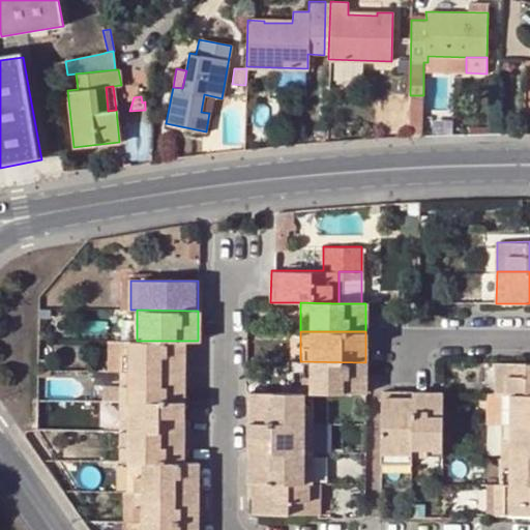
[(122,341),(109,341),(109,370),(121,370),(122,341)]
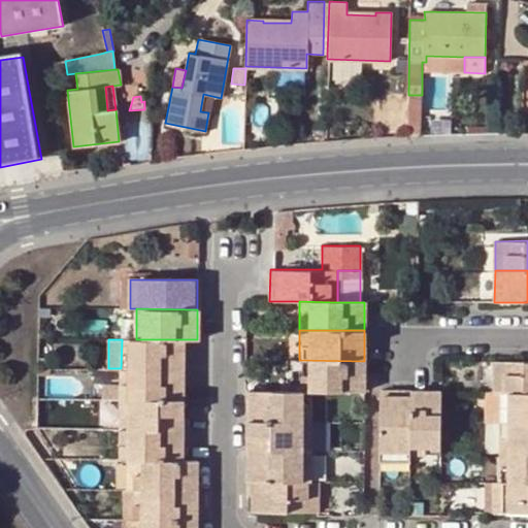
[(136,339),(122,339),(121,368),(183,368),(183,339),(136,339)]
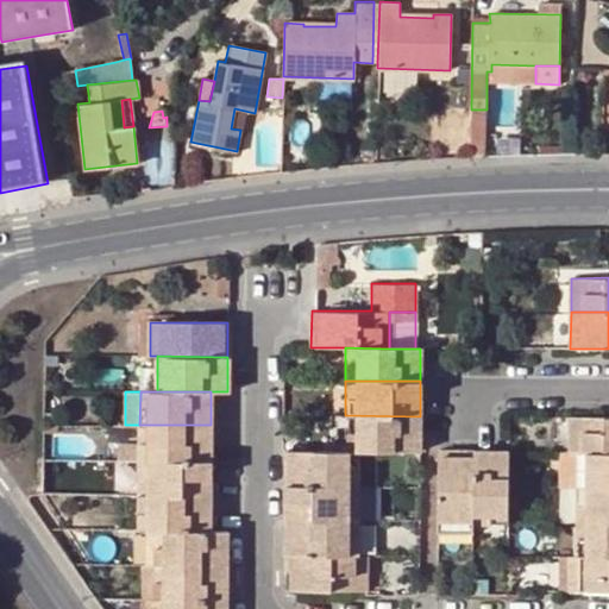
[(345,451),(357,452),(416,452),(420,452),(420,416),(345,415),(345,451)]
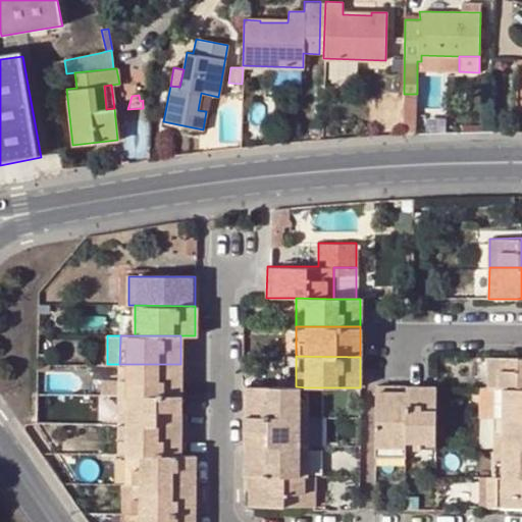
[(521,358),(488,359),(488,389),(496,389),(521,388),(521,358)]
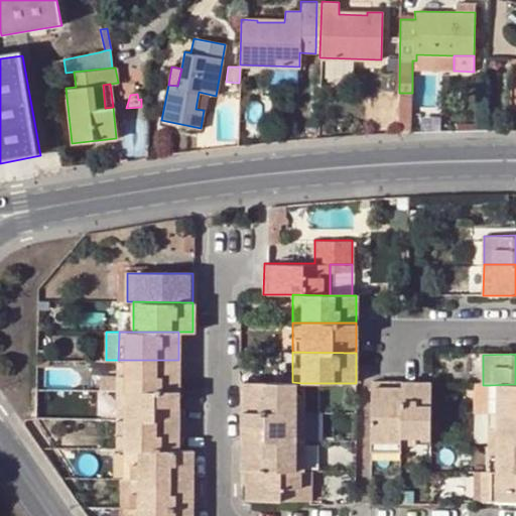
[(178,360),(118,360),(118,375),(118,391),(178,391),(178,360)]
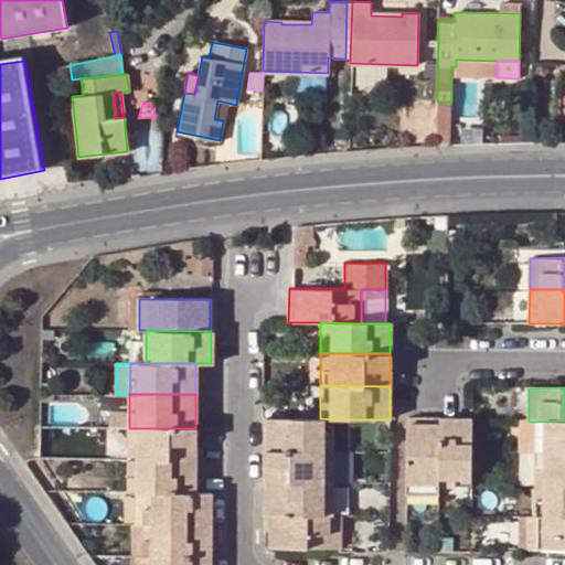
[(129,428),(129,411),(109,411),(109,428),(129,428)]
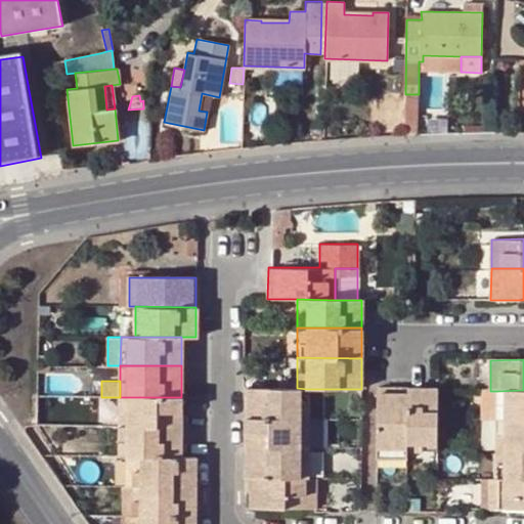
[(245,418),(307,419),(307,389),(297,388),(245,388),(245,418)]
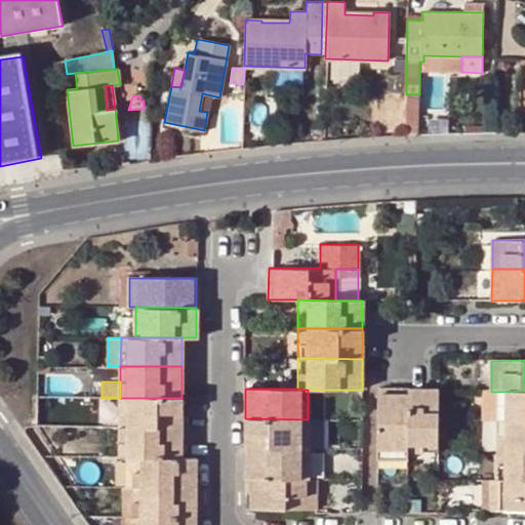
[(377,390),(376,458),(407,458),(407,450),(407,391),(377,390)]
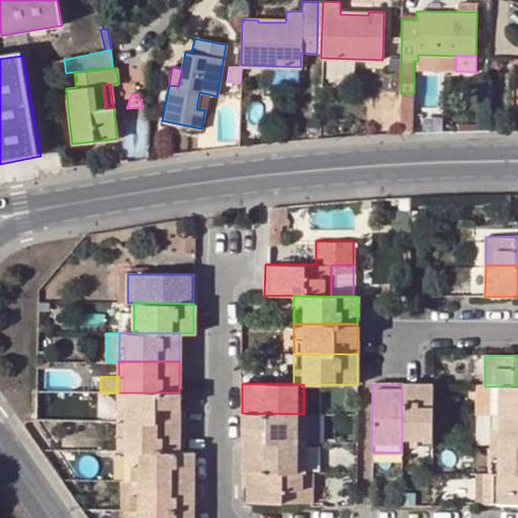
[(402,444),(432,444),(432,415),(432,385),(402,385),(402,444)]
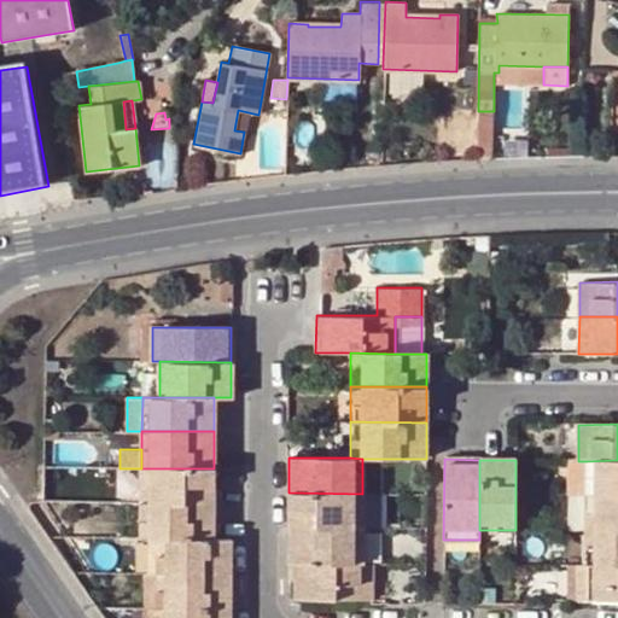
[(617,460),(587,461),(586,496),(617,495),(617,460)]
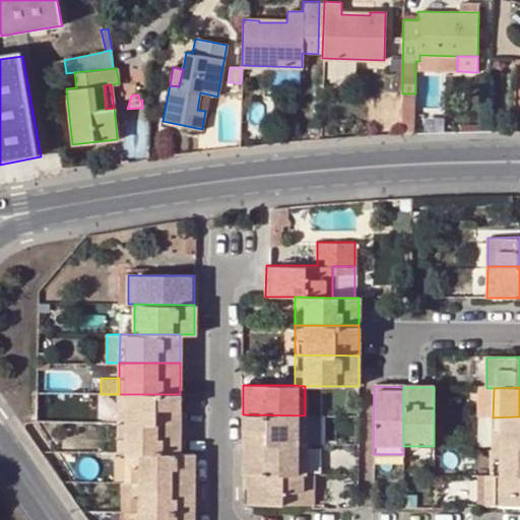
[(486,388),(478,388),(478,417),(493,417),(494,388),(486,388)]
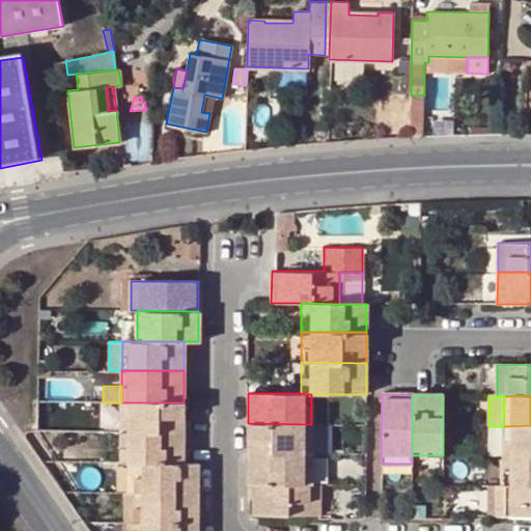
[(121,402),(121,431),(184,431),(184,402),(121,402)]
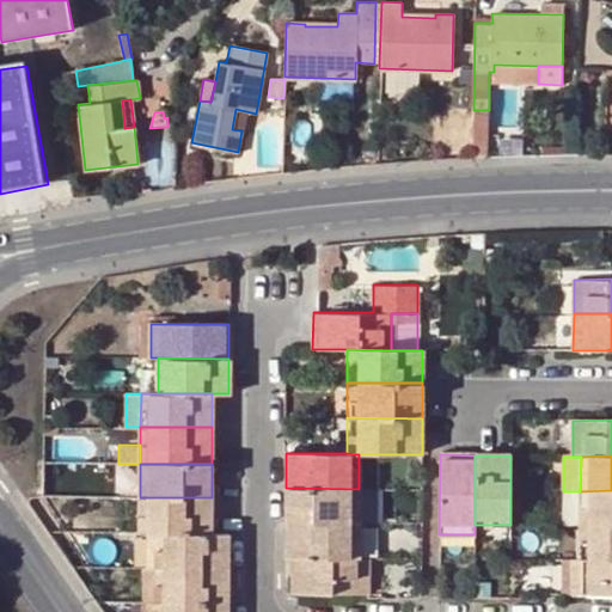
[(357,521),(359,489),(286,488),(286,521),(357,521)]
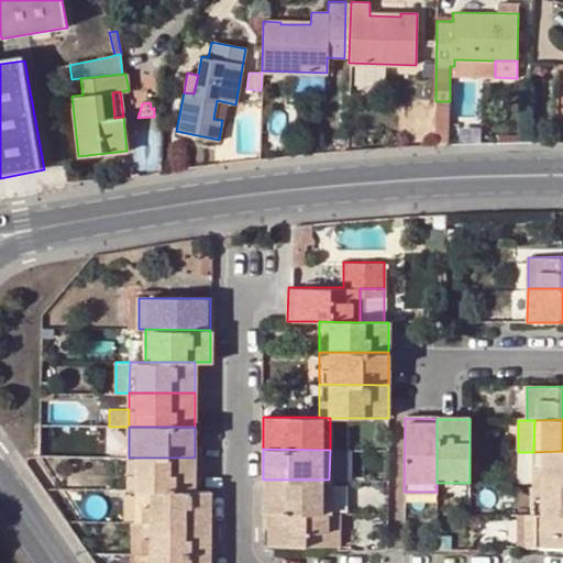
[(562,451),(533,452),(534,484),(562,484),(562,451)]
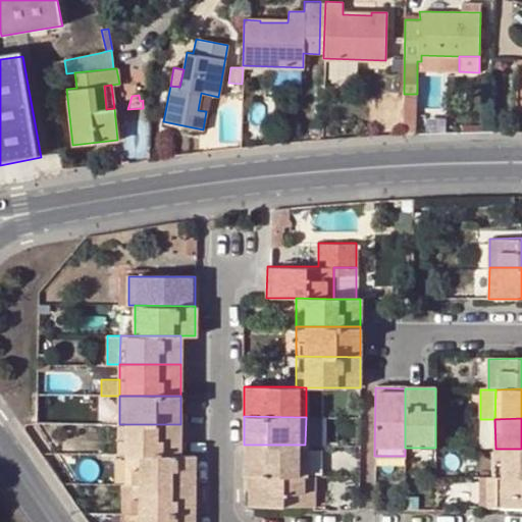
[(494,419),(480,419),(480,449),(496,449),(494,419)]
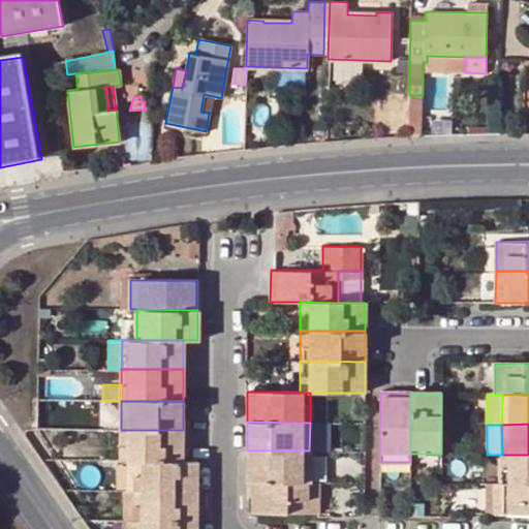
[(183,430),(121,430),(121,461),(133,462),(183,462),(183,430)]
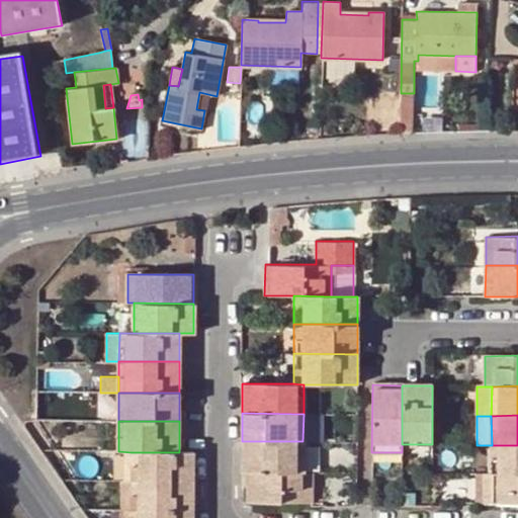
[(242,441),(242,471),(303,471),(303,441),(242,441)]
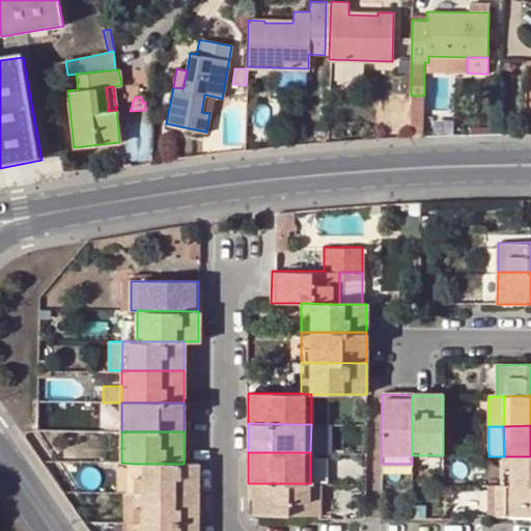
[(530,456),(504,456),(503,485),(530,485),(530,456)]
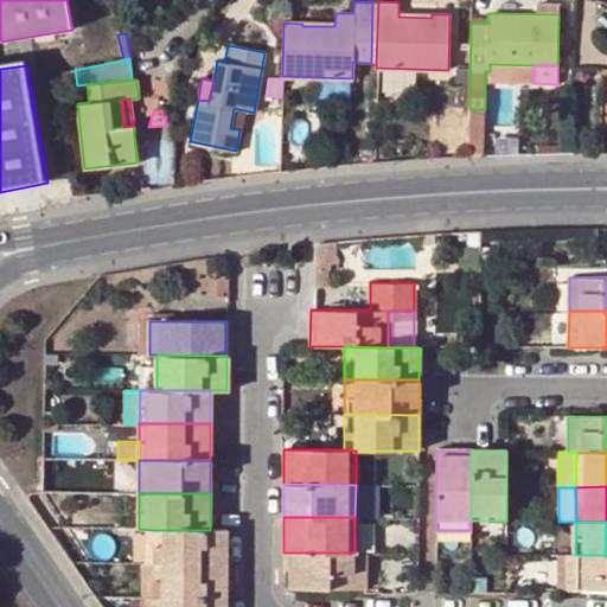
[(153,530),(153,562),(225,563),(225,530),(210,530),(153,530)]
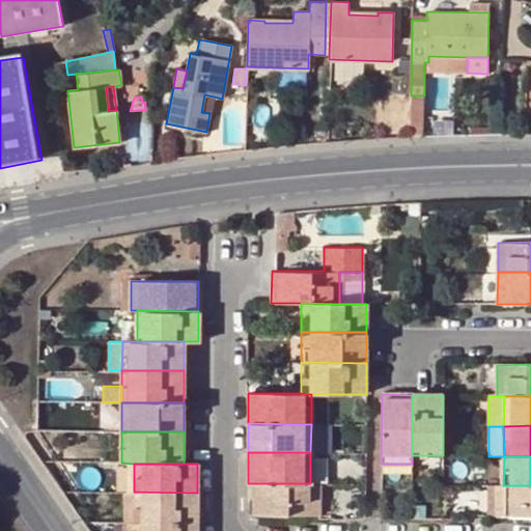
[(317,483),(310,483),(248,483),(248,514),(317,514),(317,483)]
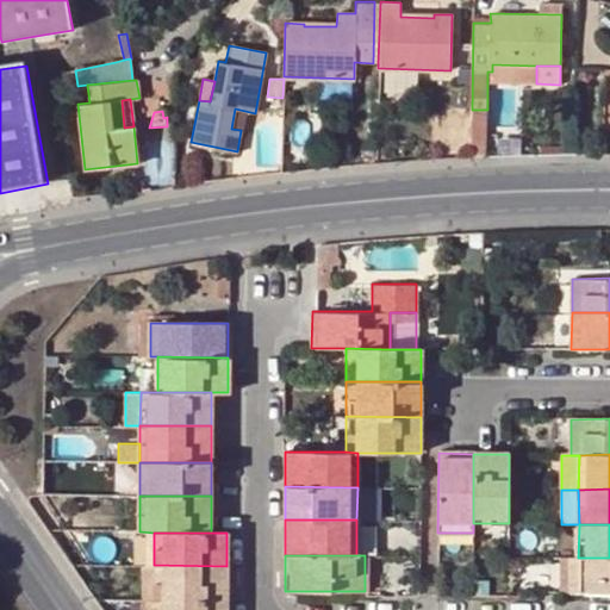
[(609,558),(578,558),(571,558),(570,593),(609,592),(609,558)]
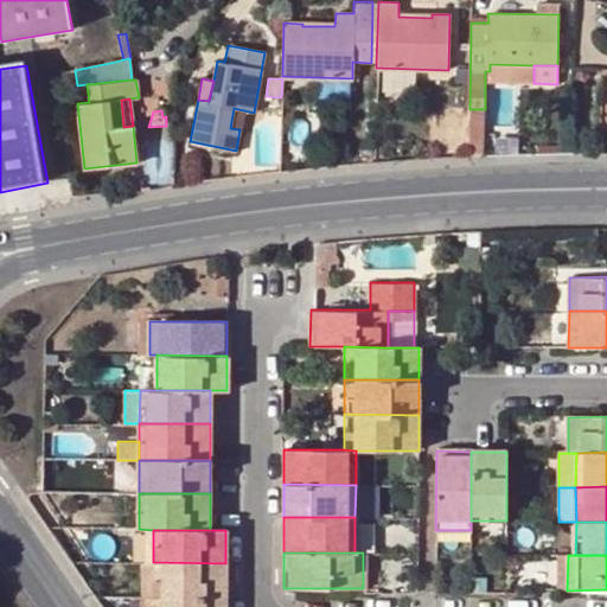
[(153,562),(141,562),(141,598),(153,598),(225,599),(225,563),(153,562)]
